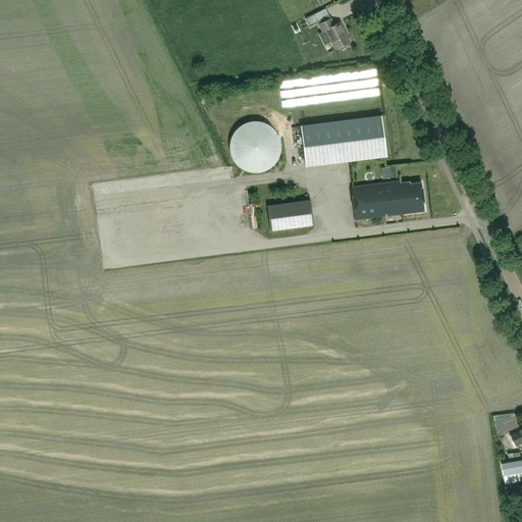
[(330,17),(318,23),(322,32),(325,30),(334,49),(340,46),(342,49),(350,45),(349,42),(350,41),(340,21),(333,24),(330,17)]
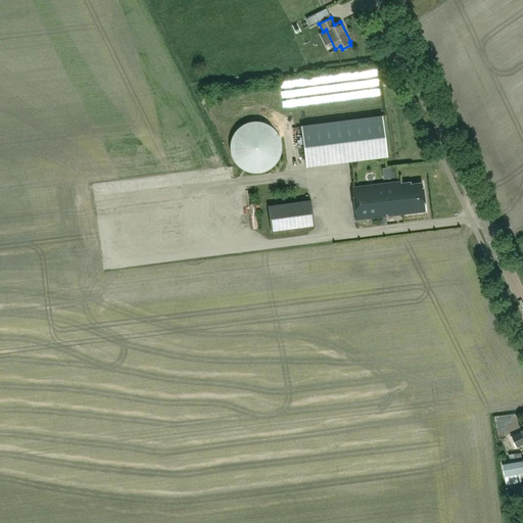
[(268,103),(251,104),(252,113),(268,112),(268,103)]
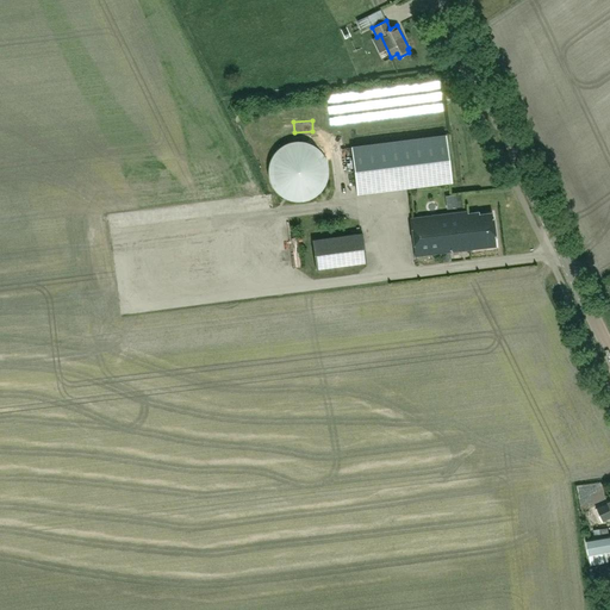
[(355,191),(452,182),(448,136),(352,143),(355,191)]
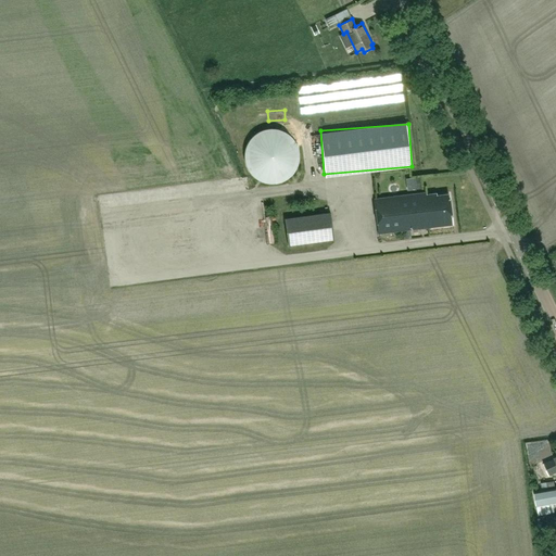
[(274,185),(280,184),(287,180),(292,176),(295,171),(299,163),(299,156),(298,149),(295,142),(290,137),(285,134),(278,130),(272,129),(264,130),(257,134),(252,138),(248,143),(245,149),(244,155),(244,163),(247,168),(250,175),(255,179),(261,182),(267,185),(274,185)]
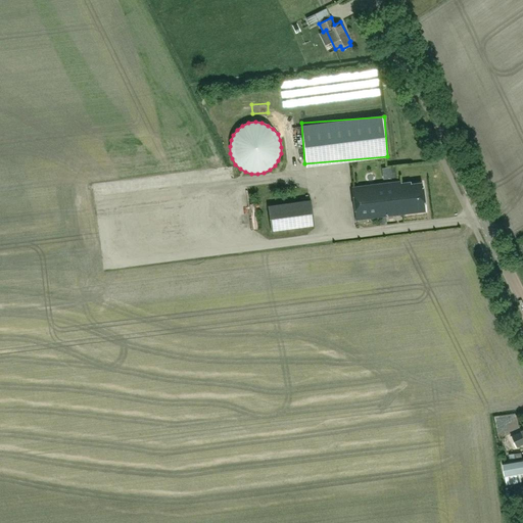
[(400,181),(351,187),(355,220),(426,210),(422,182),(411,184),(411,182),(400,183),(400,181)]
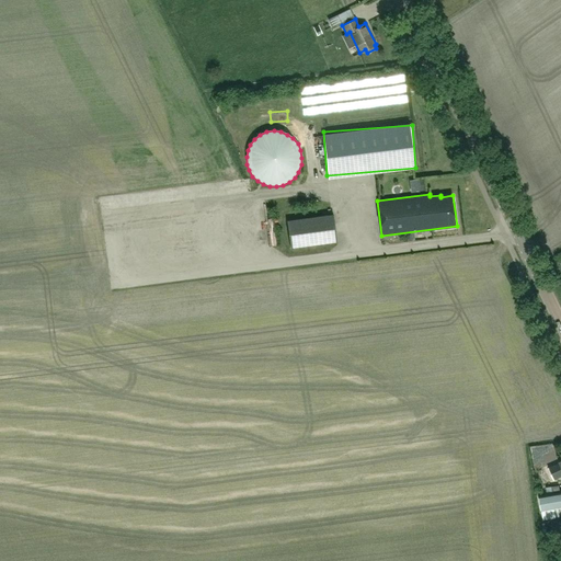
[(333,214),(287,220),(290,248),(336,241),(333,214)]
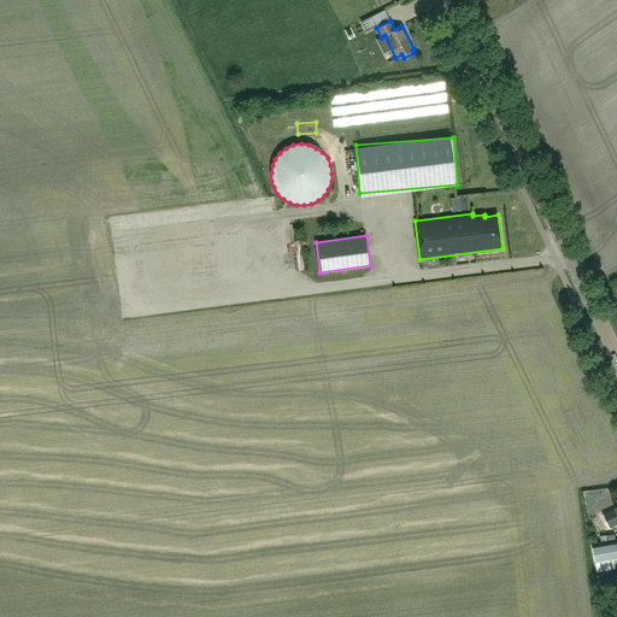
[(616,504),(613,506),(615,510),(601,515),(606,529),(616,523),(616,504)]
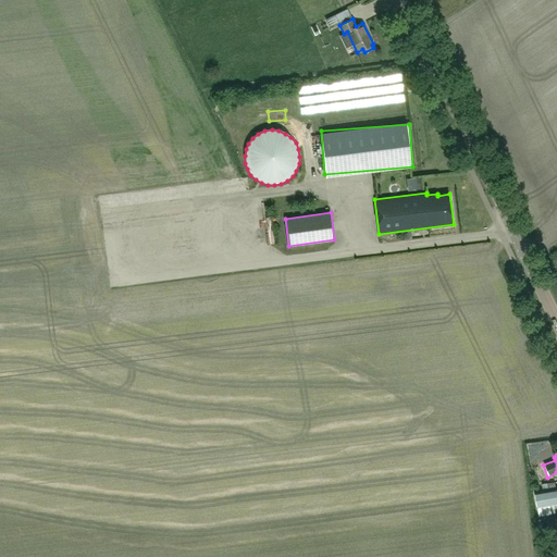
[(537,508),(556,504),(556,489),(556,490),(555,482),(547,484),(548,491),(535,493),(537,508)]
